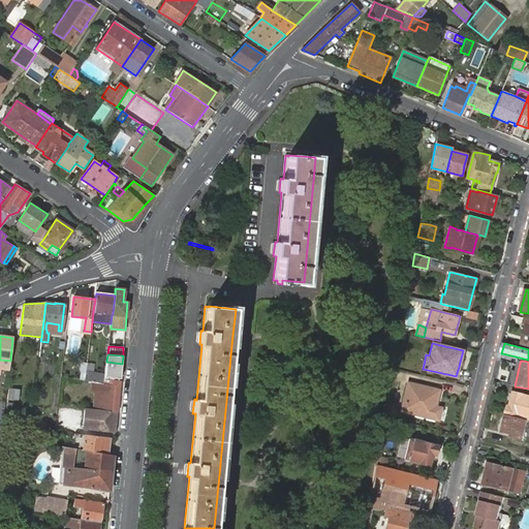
[(105,374),(86,371),(85,380),(92,381),(104,383),(104,380),(105,374)]
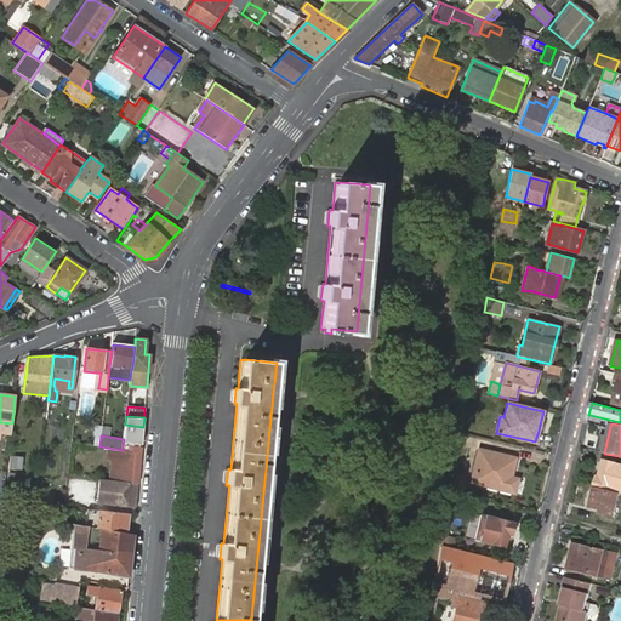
[(123,446),(123,450),(121,459),(125,459),(124,471),(126,471),(126,474),(119,473),(119,482),(138,484),(141,448),(123,446)]
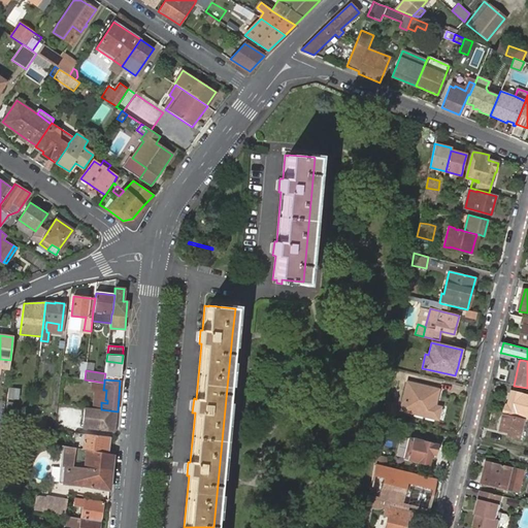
[(104,383),(92,381),(91,390),(94,390),(93,408),(101,409),(101,402),(103,390),(104,383)]
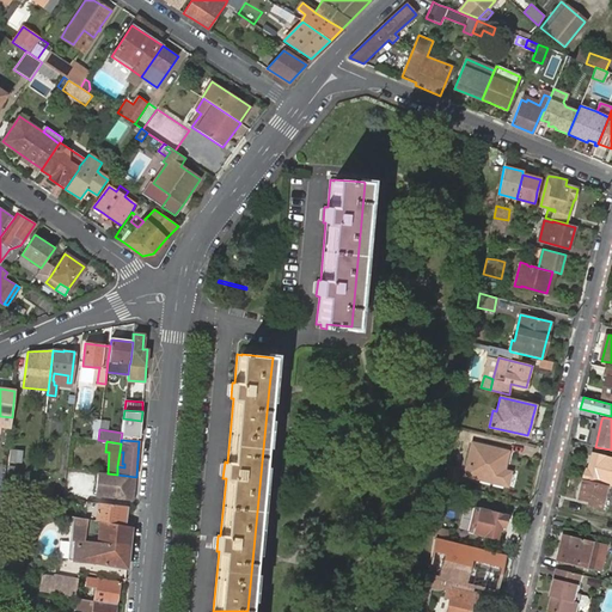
[(471,466),(469,476),(507,485),(510,471),(503,470),(508,451),(472,442),(467,465),(471,466)]
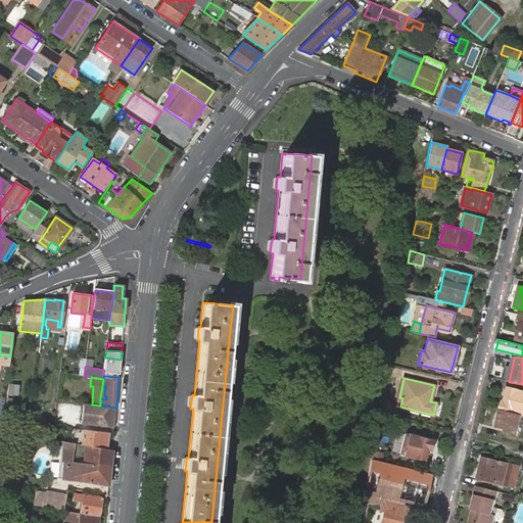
[(18,384),(8,383),(7,393),(17,394),(18,384)]
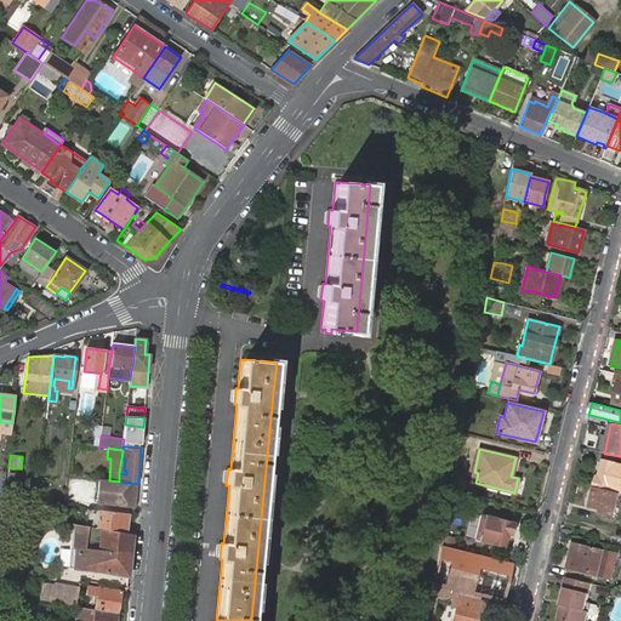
[(599,513),(614,517),(620,495),(620,491),(620,466),(604,461),(599,478),(598,478),(596,490),(591,507),(600,510),(599,513)]
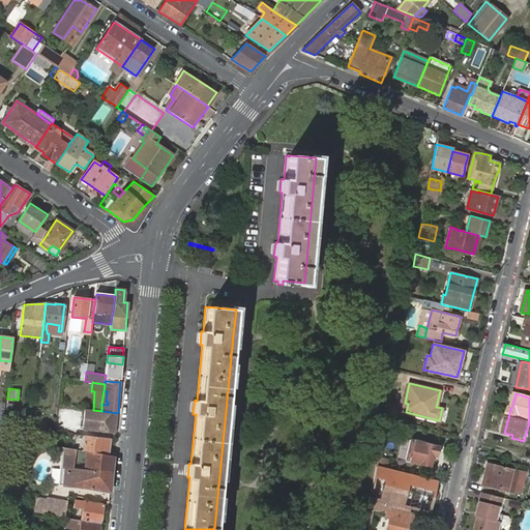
[(386,408),(385,417),(394,419),(396,410),(396,405),(387,404),(386,408)]
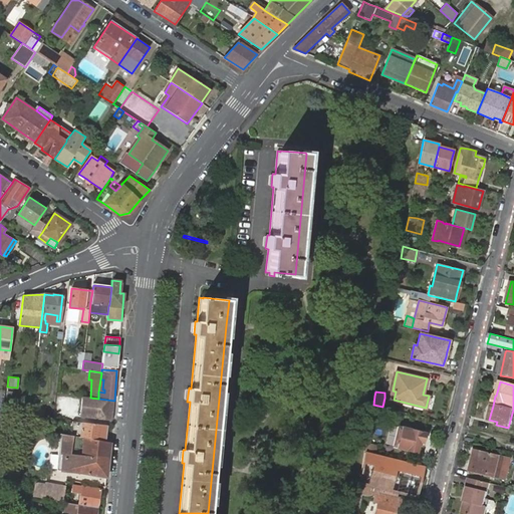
[(89,411),(90,398),(82,397),(81,410),(89,411)]
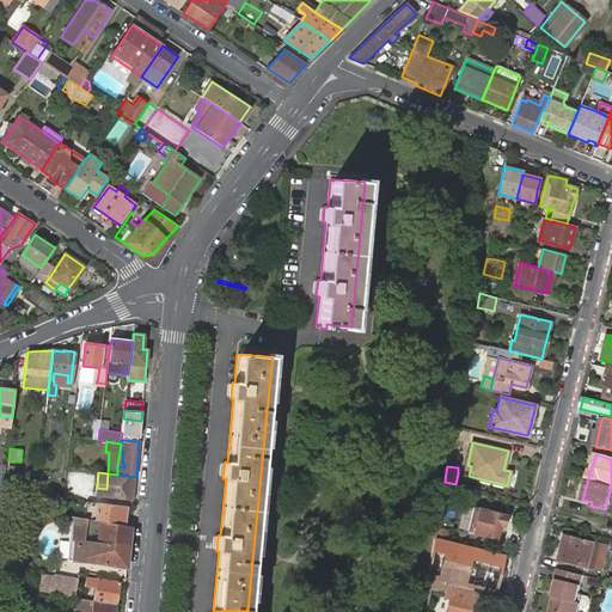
[(106,489),(97,488),(96,495),(134,500),(136,477),(117,475),(108,473),(106,489)]
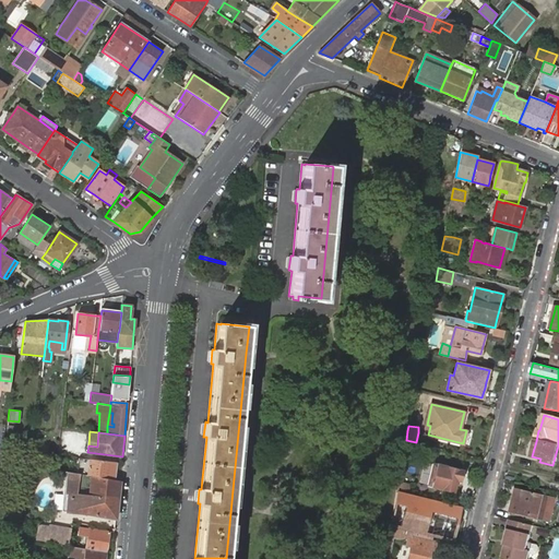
[(416,442),(406,440),(404,452),(414,454),(416,442)]
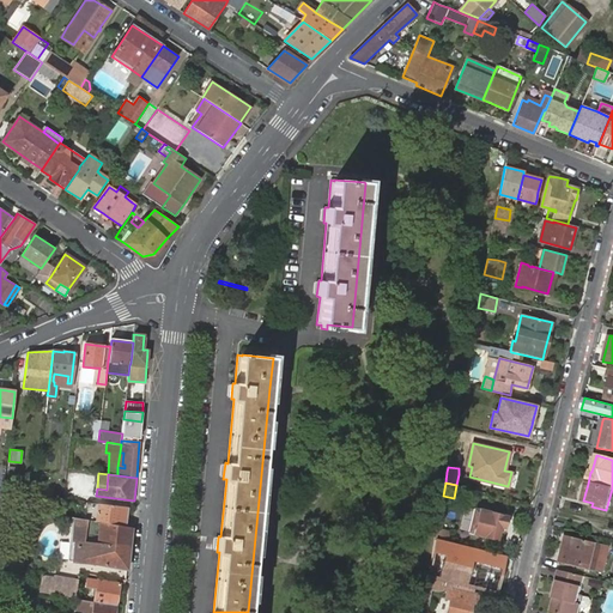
[(96,503),(86,502),(84,519),(89,520),(97,521),(101,522),(125,526),(127,507),(114,505),(99,503),(96,503)]
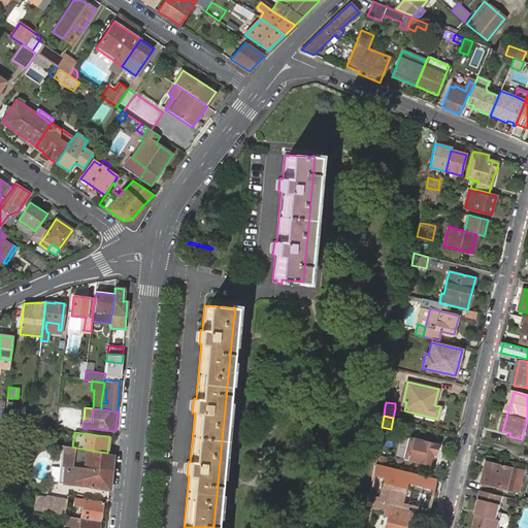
[(397,455),(404,457),(408,439),(402,437),(397,455)]
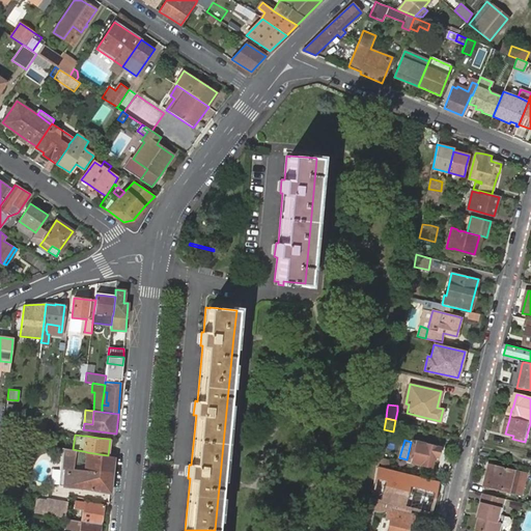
[(411,442),(407,459),(406,460),(430,467),(434,455),(437,456),(439,448),(411,441),(411,442)]
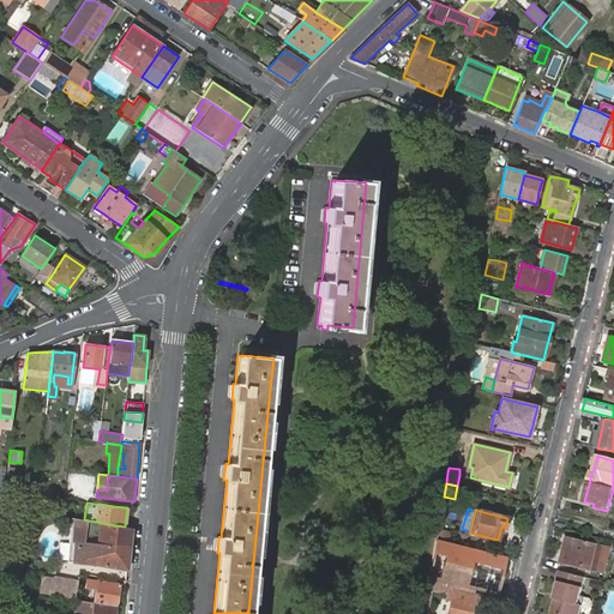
[(84,519),(72,517),(67,561),(79,563),(96,564),(127,570),(130,548),(98,543),(92,542),(85,540),(86,534),(89,521),(84,519)]
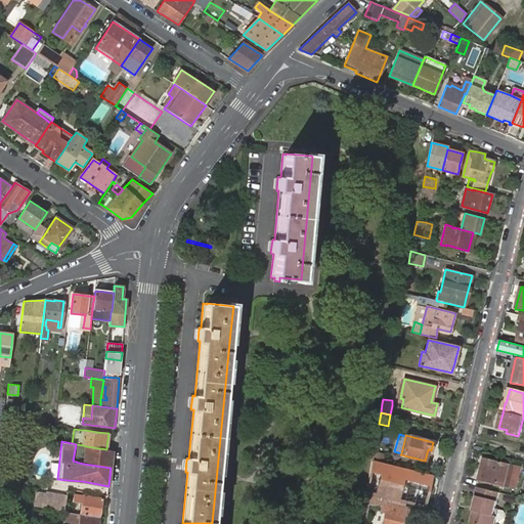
[(111,468),(112,450),(106,449),(86,446),(84,464),(111,468)]
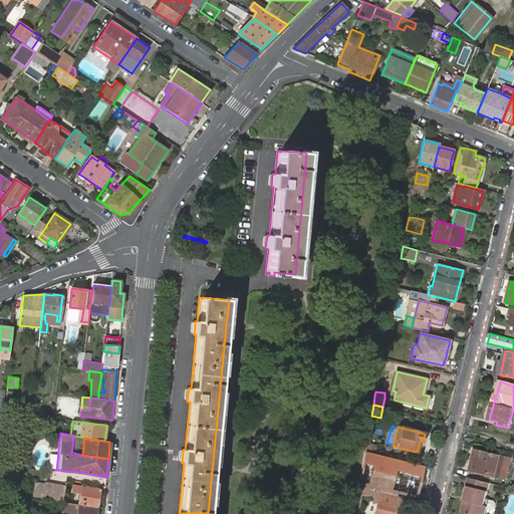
[(374,447),(365,445),(364,453),(372,454),(374,447)]
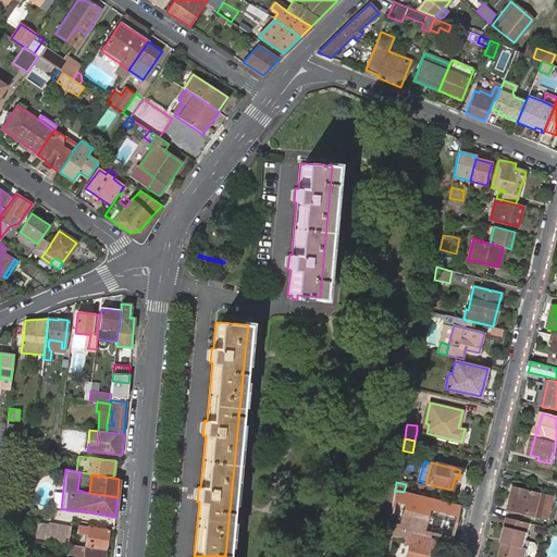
[(543,494),(515,487),(509,511),(525,515),(537,518),(539,514),(542,499),(543,494)]
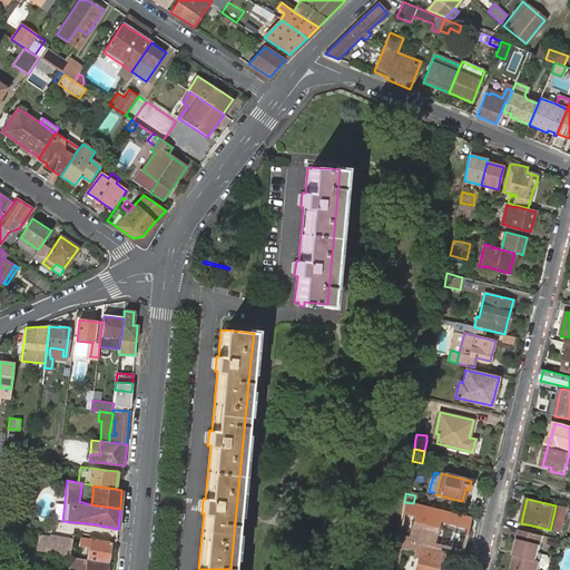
[(413,503),(404,502),(397,536),(412,539),(461,550),(462,549),(469,518),(413,503)]
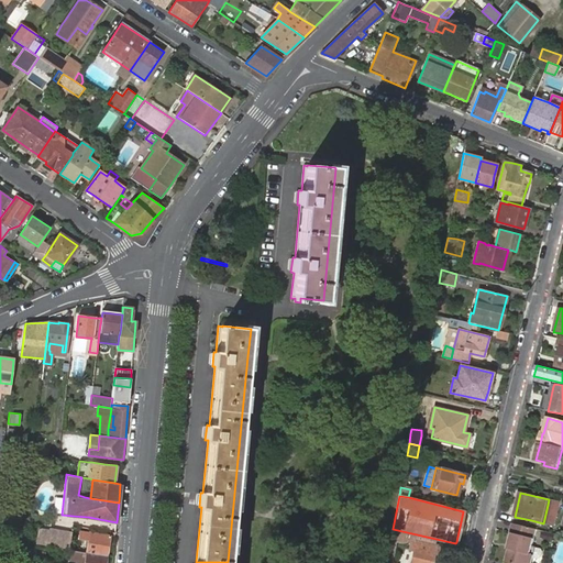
[(534,540),(537,529),(529,528),(512,523),(510,533),(512,534),(508,550),(505,562),(531,562),(534,555),(530,554),(534,540)]
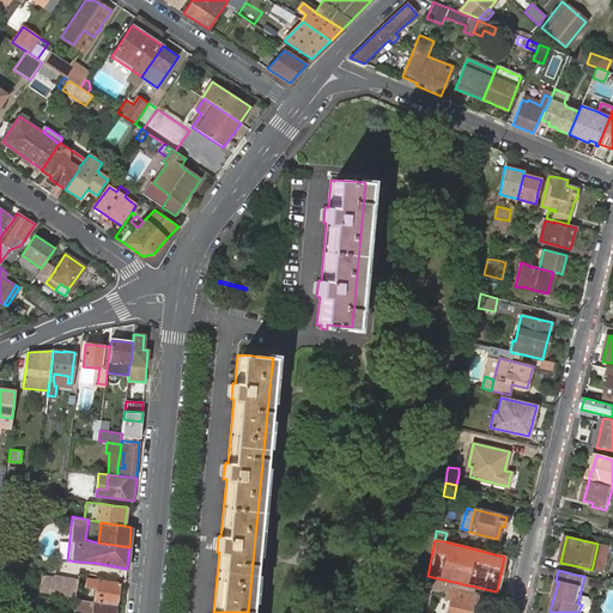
[(50,594),(54,576),(42,574),(38,592),(50,594)]
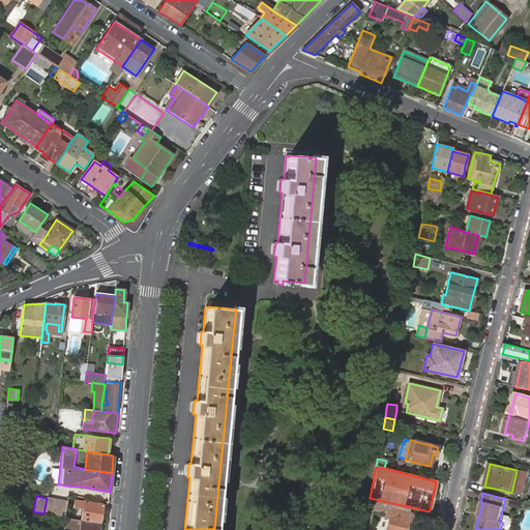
[(67,501),(47,498),(43,513),(65,518),(66,511),(67,501)]
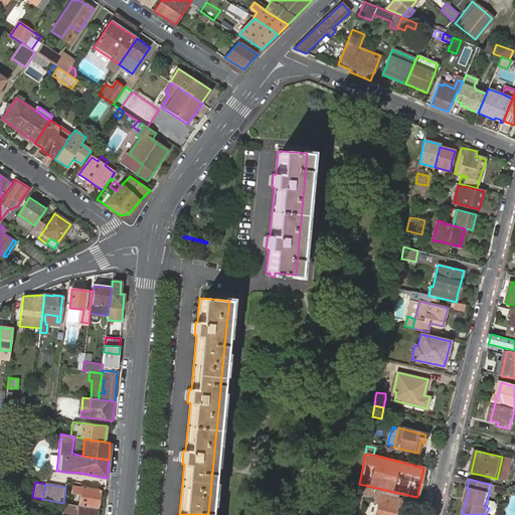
[(372,487),(359,484),(358,493),(362,494),(366,495),(366,492),(371,492),(372,487)]
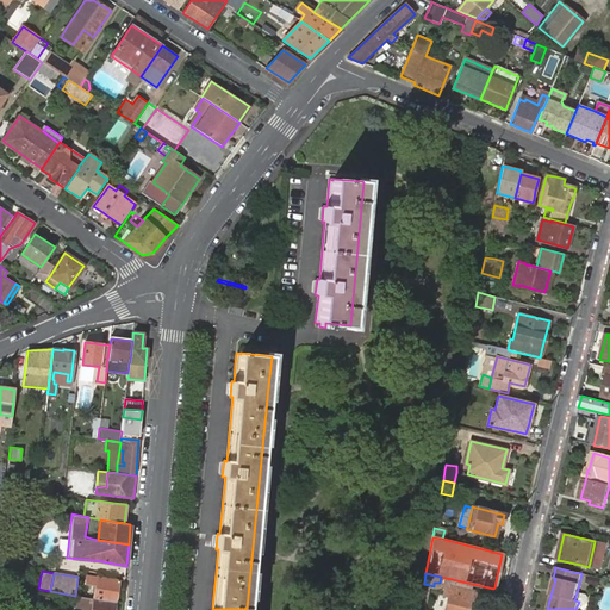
[(89,591),(83,590),(82,597),(93,598),(116,603),(118,582),(86,576),(85,584),(91,585),(95,586),(94,593),(92,593),(89,591)]
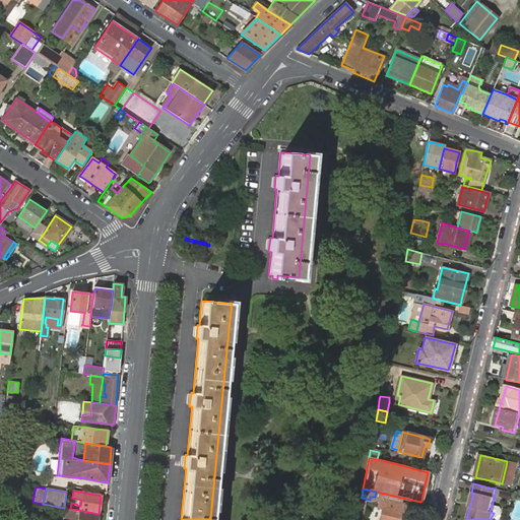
[(499,499),(510,502),(512,494),(501,491),(499,499)]
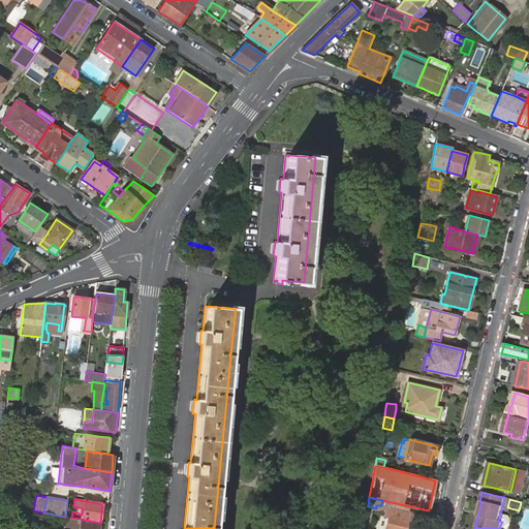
[(368,528),(372,507),(368,506),(363,528),(368,528)]
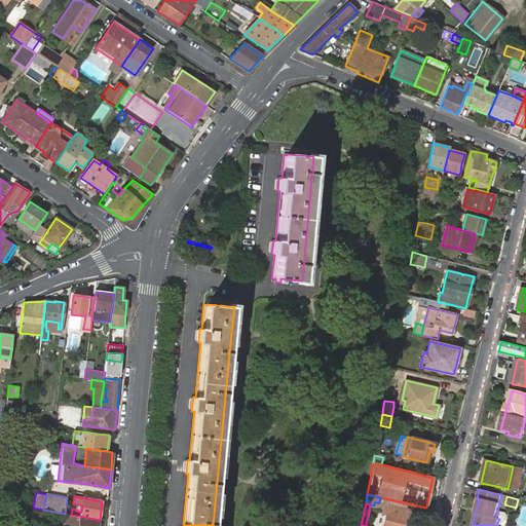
[(380,525),(379,525),(402,525),(405,518),(409,519),(411,517),(413,511),(407,509),(385,503),(382,514),(386,515),(383,525),(380,525)]
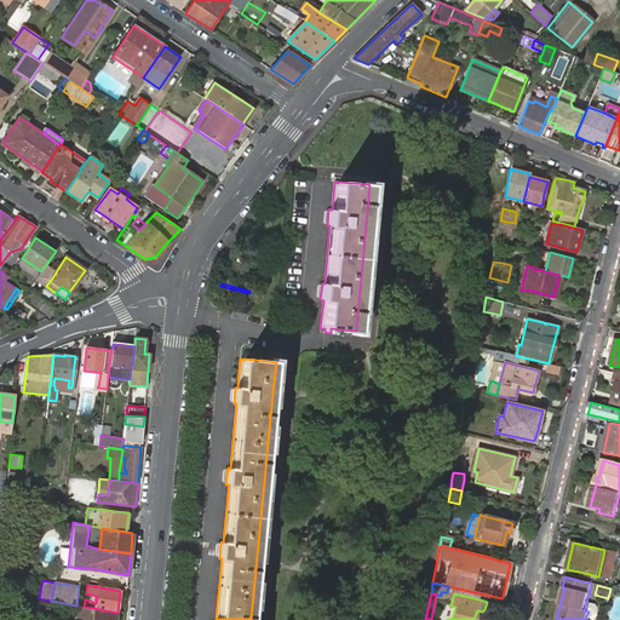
[(84,607),(76,606),(75,612),(89,614),(91,613),(95,613),(93,619),(92,619),(115,619),(118,613),(95,608),(84,607)]
